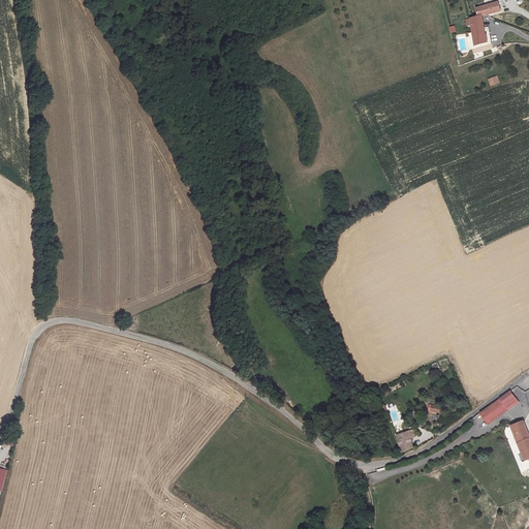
[(479,16),(500,10),(499,1),(475,6),(477,16),(470,17),(475,43),(487,41),(486,33),(483,33),(479,16)]
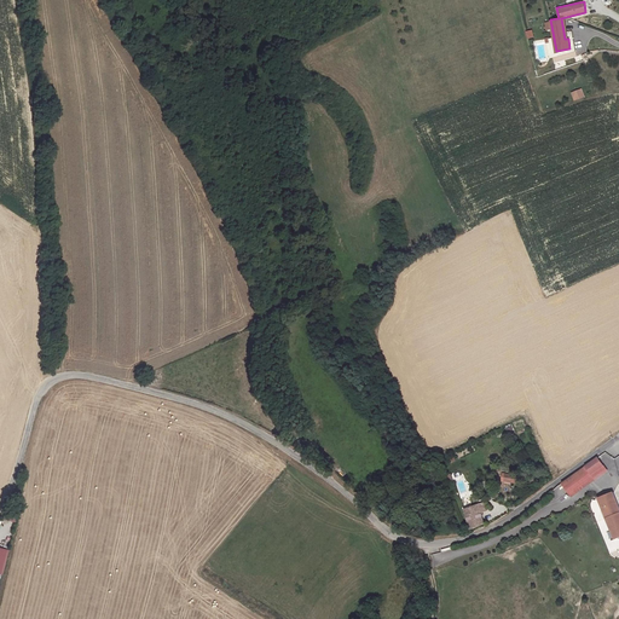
[(571,93),(573,102),(585,98),(582,88),(571,93)]
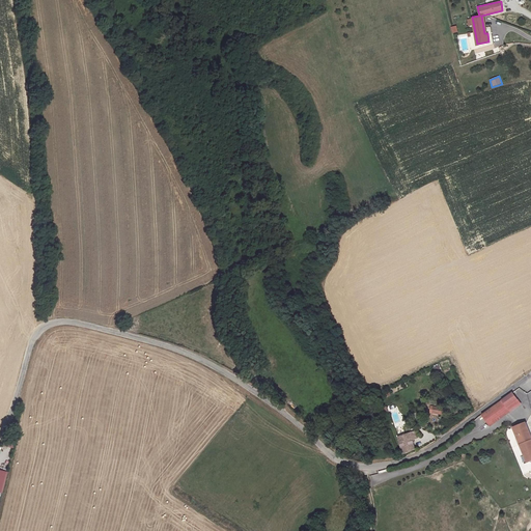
[(514,394),(482,416),(490,425),(521,404),(514,394)]
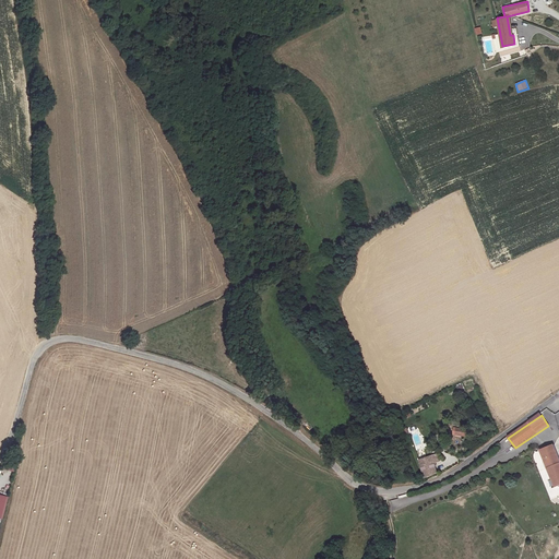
[(451,435),(465,438),(467,430),(453,427),(451,435)]
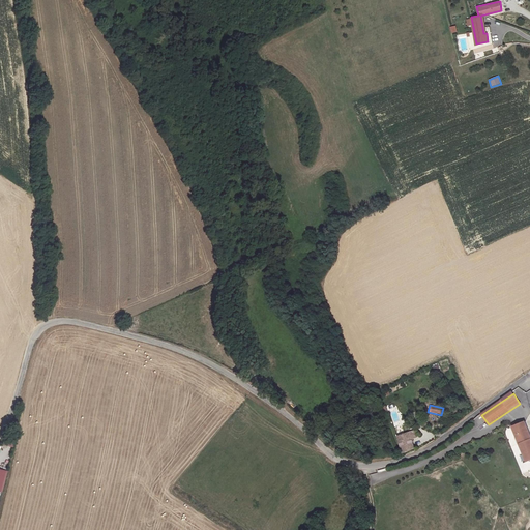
[(529,459),(529,435),(524,422),(512,428),(527,461),(529,459)]
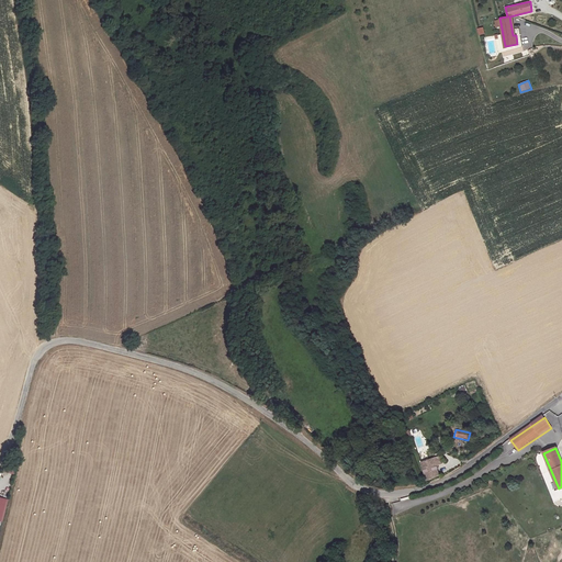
[(438,454),(420,462),(428,482),(439,478),(435,465),(441,462),(438,454)]
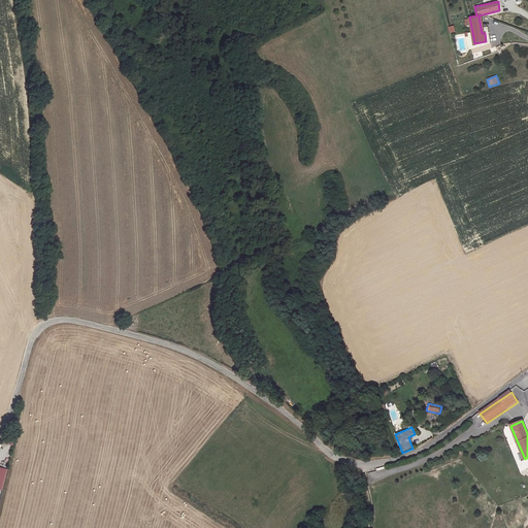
All buildings are outlined.
